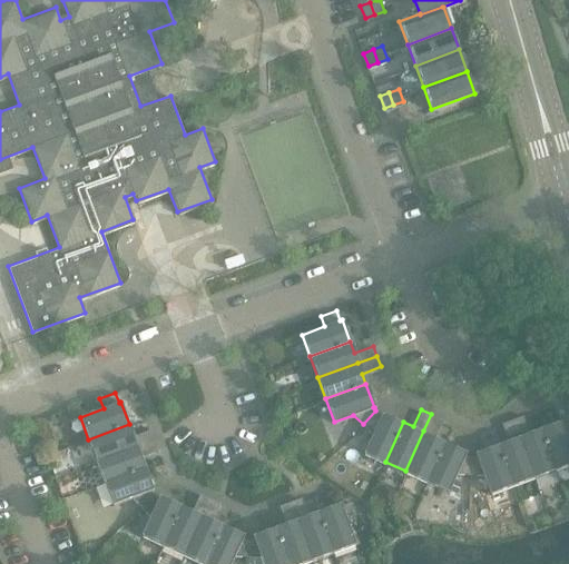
[(363,452),(385,462),(403,422),(381,412),(380,414),(375,411),(363,424),(372,433),(363,452)]
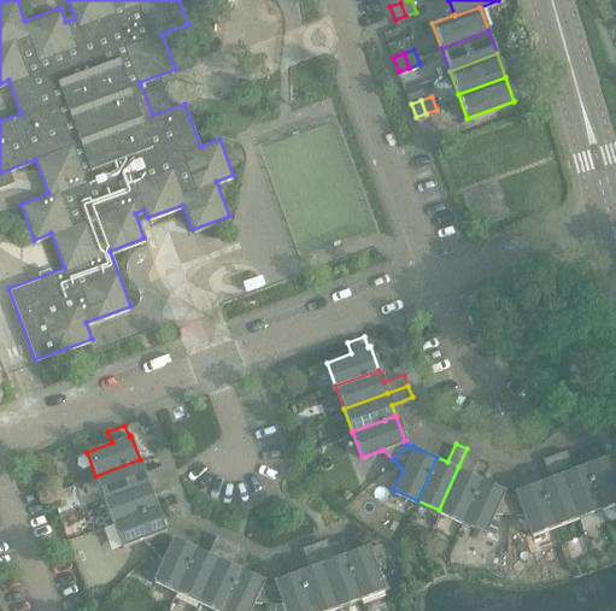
[(578,515),(600,506),(584,463),(573,466),(565,447),(555,452),(562,471),(578,515)]
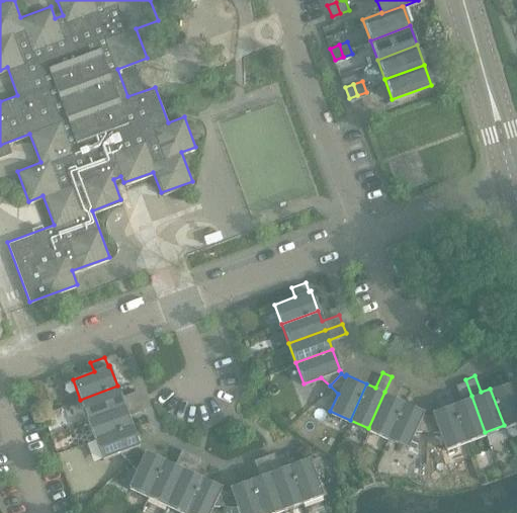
[(368,428),(388,436),(404,401),(395,397),(402,381),(392,376),(384,392),(368,428)]
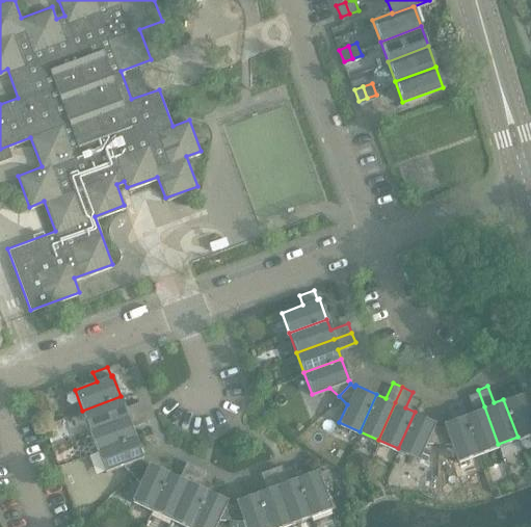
[(478,452),(498,444),(484,406),(478,390),(468,393),(474,411),(463,414),(478,452)]
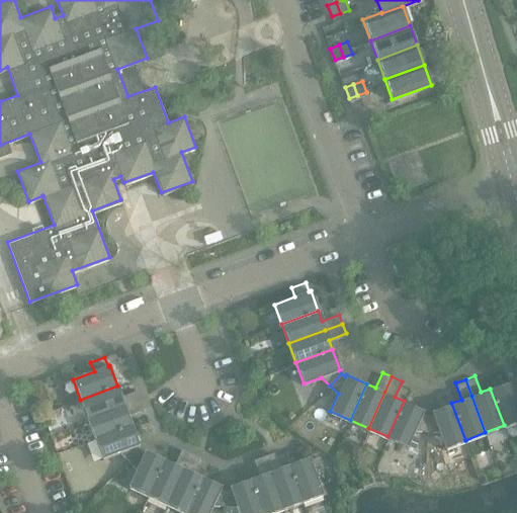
[(510,380),(490,389),(504,425),(516,420),(516,399),(516,397),(516,396),(516,380),(511,382),(510,380)]
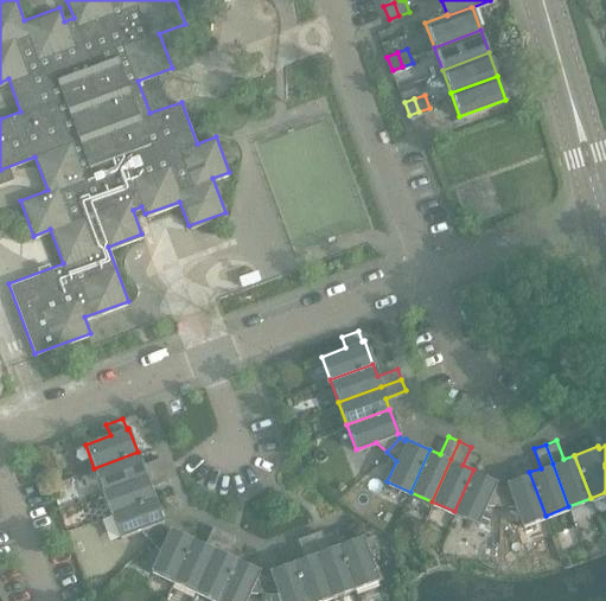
[(141,462),(138,452),(94,468),(102,490),(146,474),(165,467),(160,455),(141,462)]
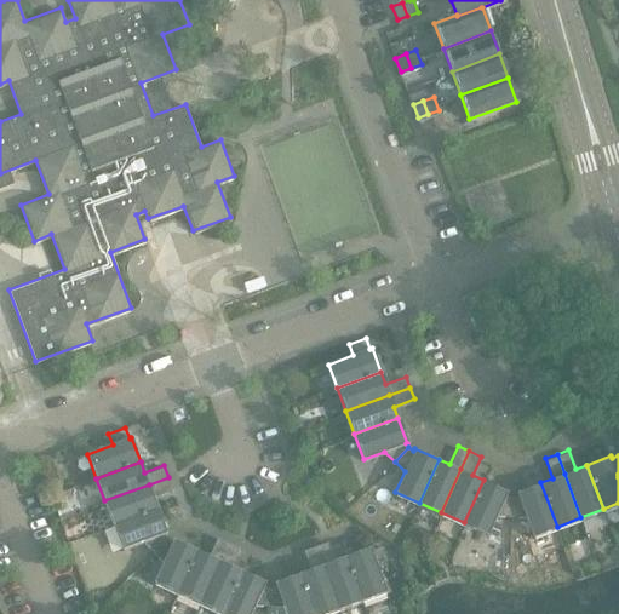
[(104,500),(113,524),(158,508),(153,497),(173,489),(168,477),(149,485),(104,500)]
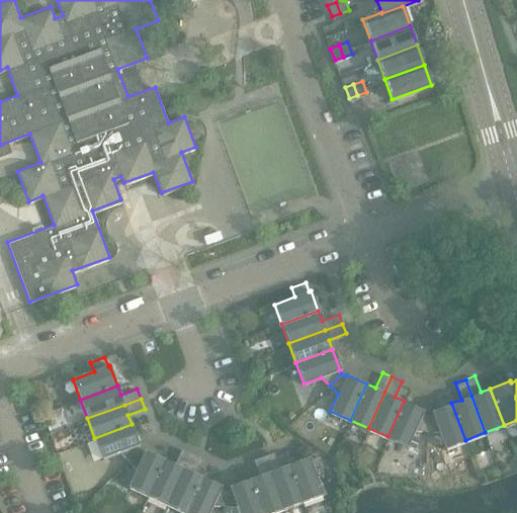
[(423,409),(404,401),(388,436),(407,445),(415,428),(426,429),(427,413),(422,411),(423,409)]
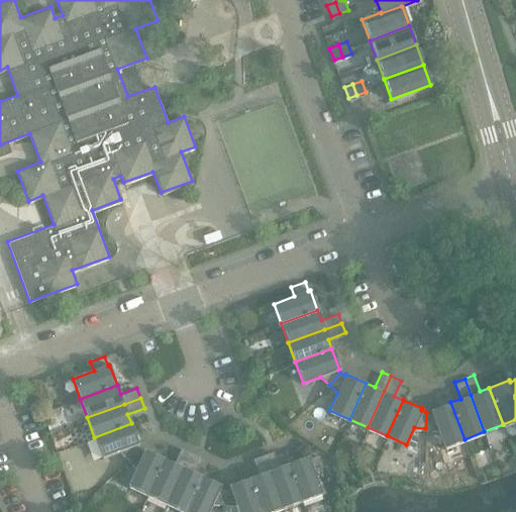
[(444,446),(465,439),(450,402),(430,410),(431,411),(427,413),(426,412),(425,428),(437,429),(444,446)]
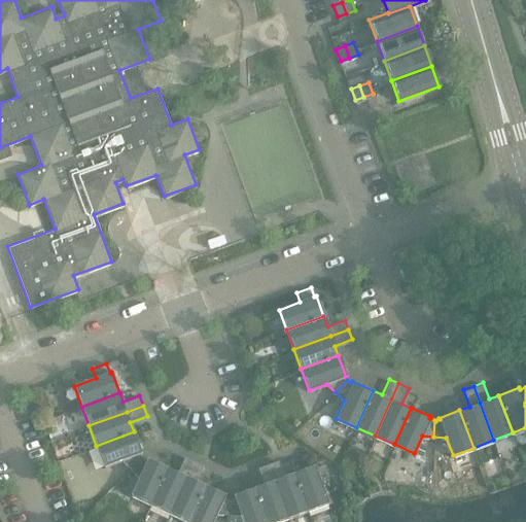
[(121,459),(130,467),(141,457),(140,452),(141,452),(134,431),(96,446),(104,466),(121,459)]
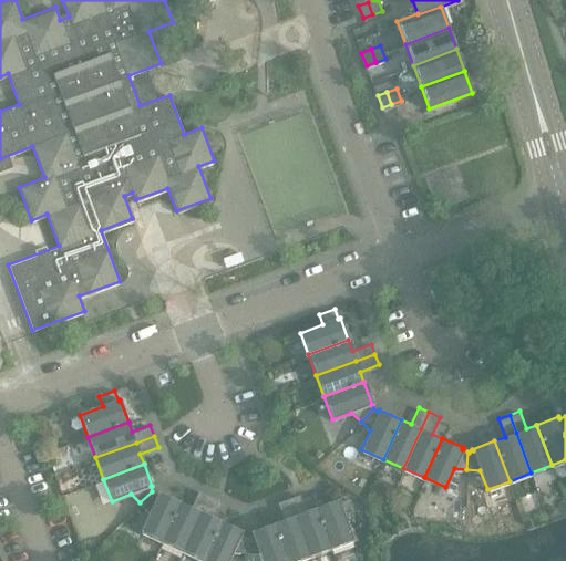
[(191,506),(179,501),(162,541),(183,550),(201,511),(208,494),(198,489),(191,506)]
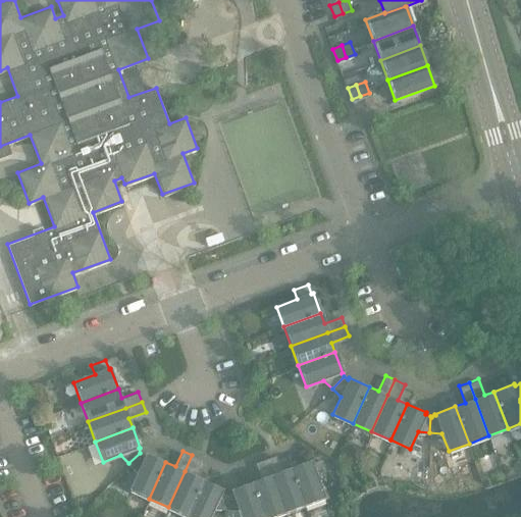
[(129,489),(149,499),(165,462),(146,453),(145,455),(140,453),(128,463),(138,471),(129,489)]
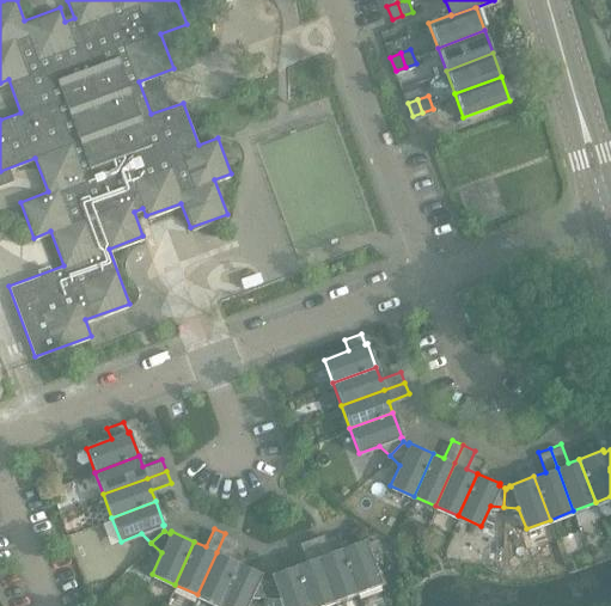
[(334,599),(356,591),(341,548),(329,551),(322,532),(310,536),(318,556),(334,599)]
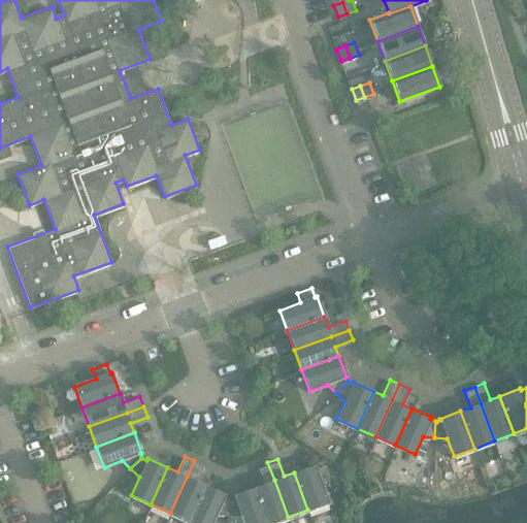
[(170,513),(189,522),(205,485),(196,481),(203,464),(194,460),(187,477),(170,513)]
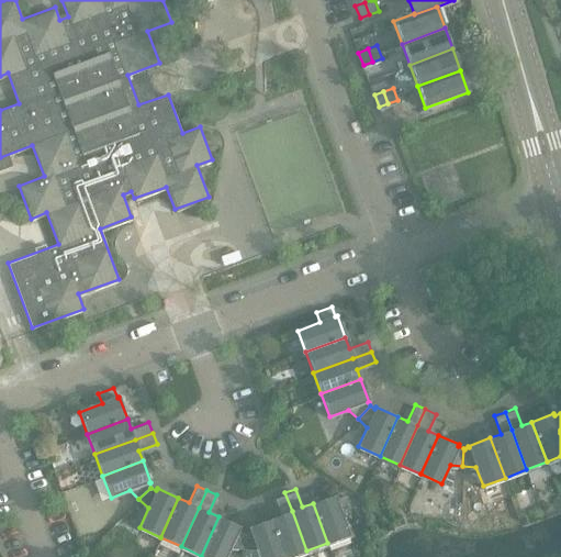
[(281,514),(271,519),(284,556),(289,556),(306,550),(292,511),(284,492),(275,497),(281,514)]
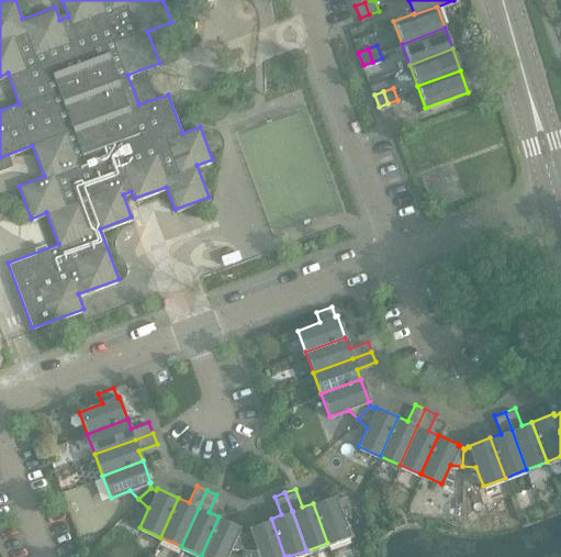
[(334,494),(313,503),(327,543),(349,535),(340,512),(350,508),(345,493),(335,497),(334,494)]
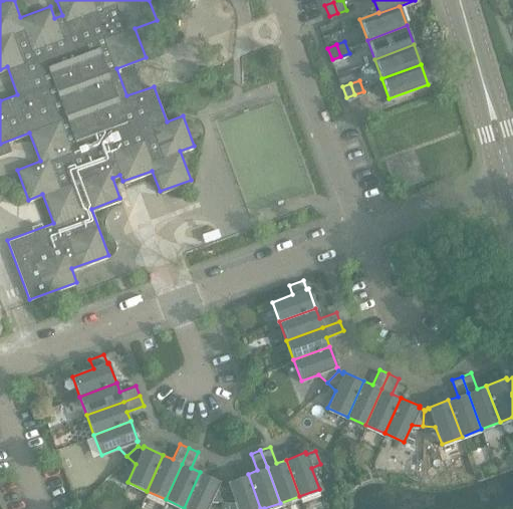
[(206,508),(211,499),(223,500),(223,485),(219,483),(219,481),(200,472),(184,508),(187,508),(206,508)]
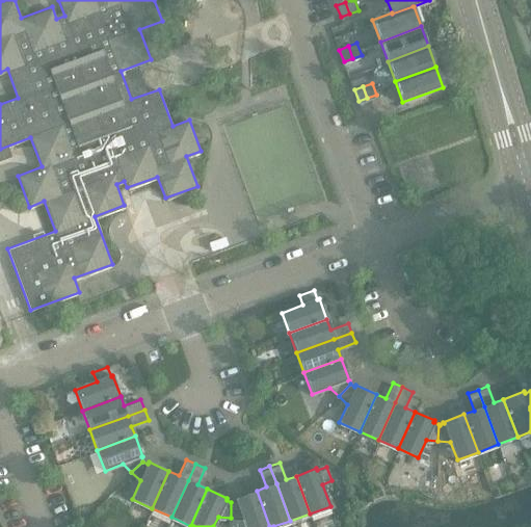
[(245,526),(269,526),(257,491),(235,498),(236,500),(231,502),(231,518),(243,518),(245,526)]
